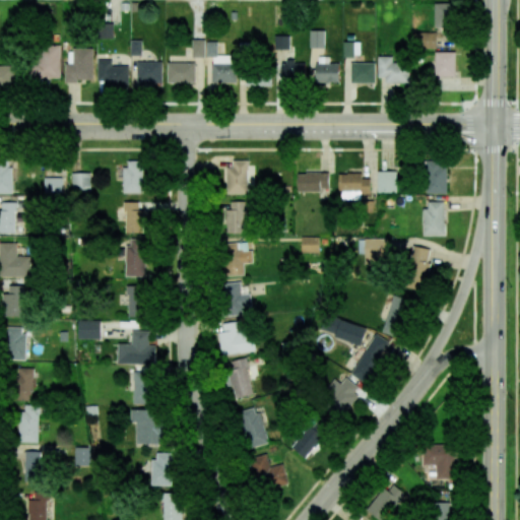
[(434,27),(452,27),(453,3),(435,3),(434,27)]
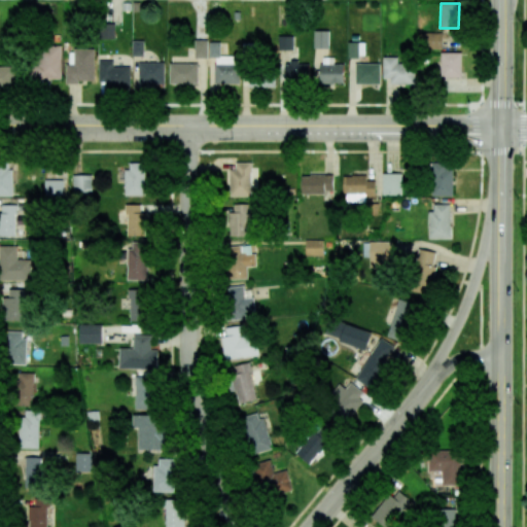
[(101,38),(114,39),(114,24),(101,24),(101,38)]
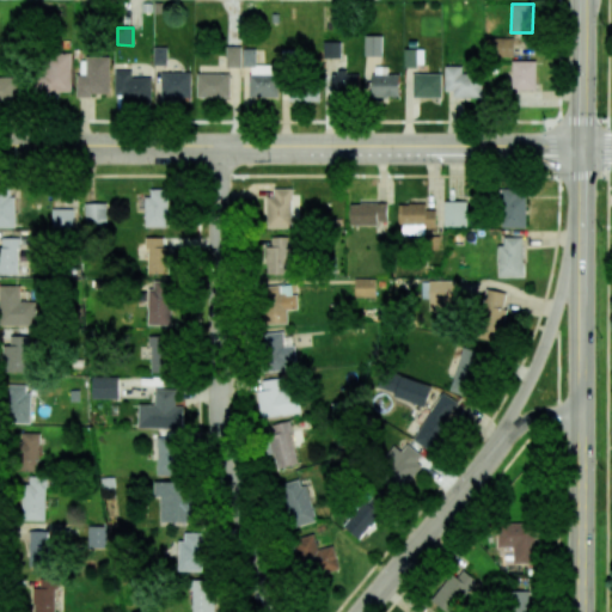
[(363,56),(381,56),(381,36),(363,36),(363,56)]
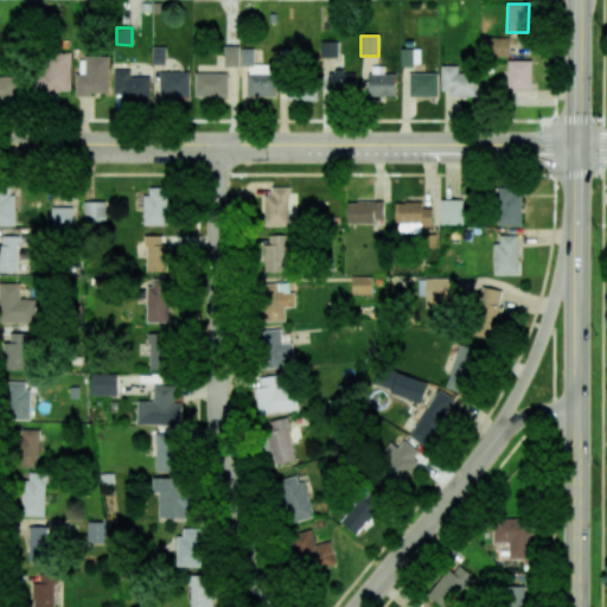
[(509,59),(509,38),(491,38),(490,58),(509,59)]
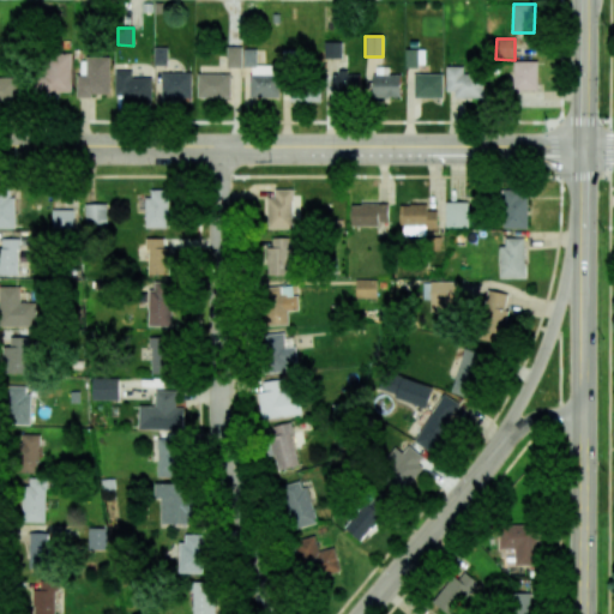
[(341,59),(341,42),(325,42),(325,59),(341,59)]
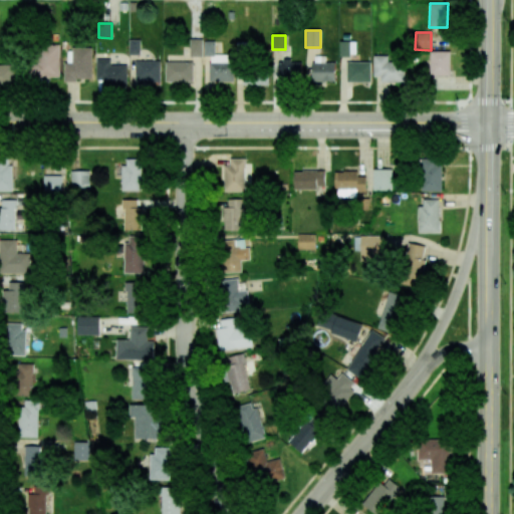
[(203,39),(190,39),(190,56),(202,56),(203,39)]
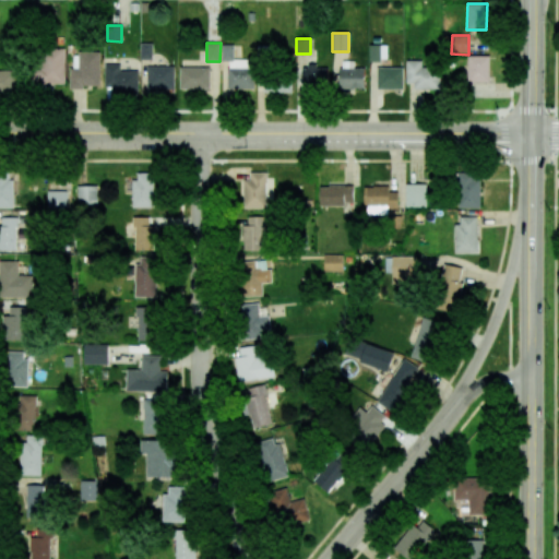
[(140,59),(152,59),(153,44),(141,44),(140,59)]
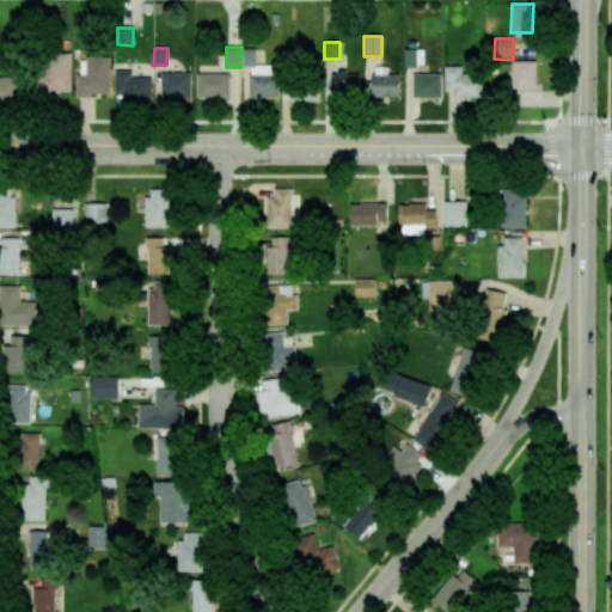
[(243,71),(274,72),(274,66),(257,65),(257,49),(244,49),(243,71)]
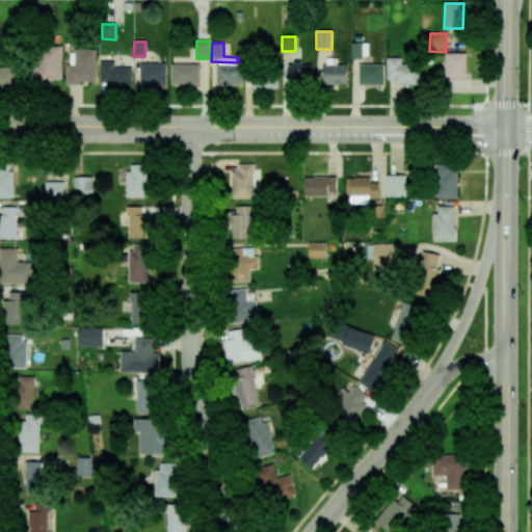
[(368,43),(351,43),(351,57),(368,57),(368,43)]
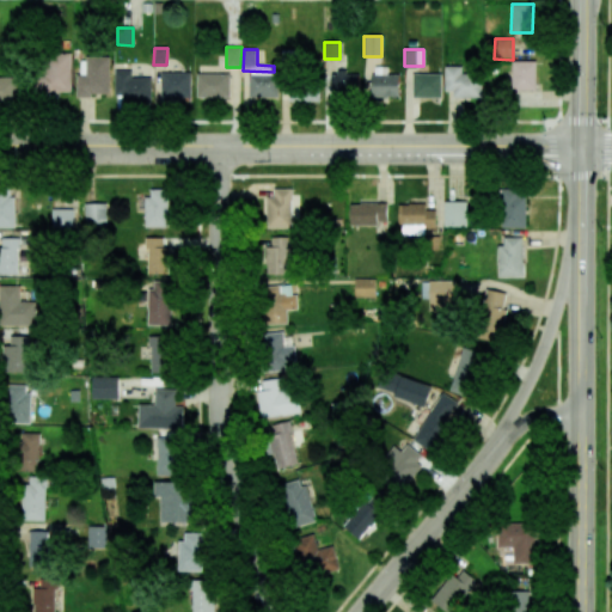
[(71,54),(40,53),(38,91),(71,91),(71,54)]
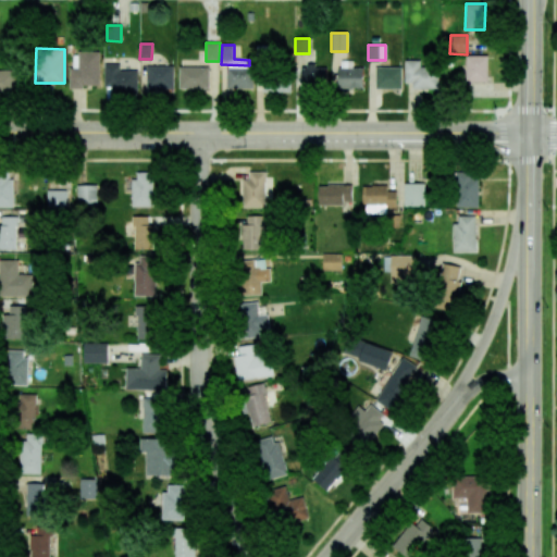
[(70,67),(69,86),(99,87),(100,51),(78,51),(77,67),(70,67)]
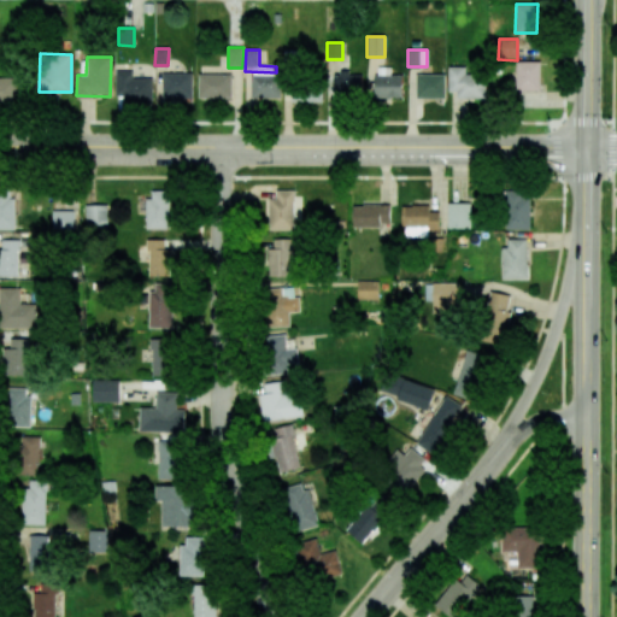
[(516,90),(540,90),(540,62),(516,62),(516,90)]
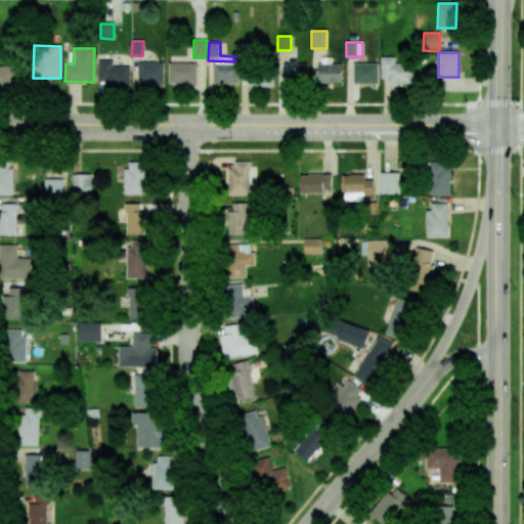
[(411,84),(411,63),(394,63),(394,56),(381,57),(381,78),(388,78),(388,84),(411,84)]
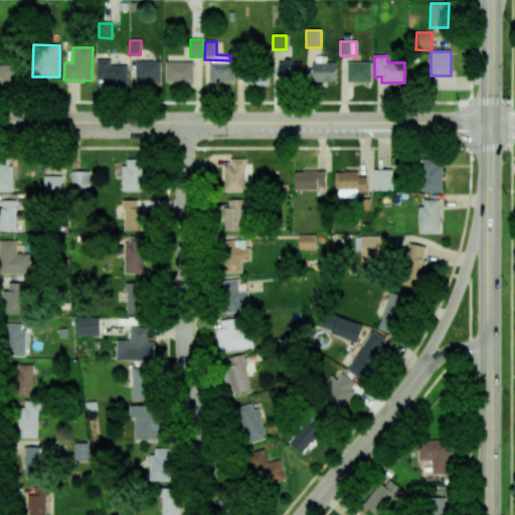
[(336,62),(326,62),(326,56),(314,56),(313,80),(336,81),(336,62)]
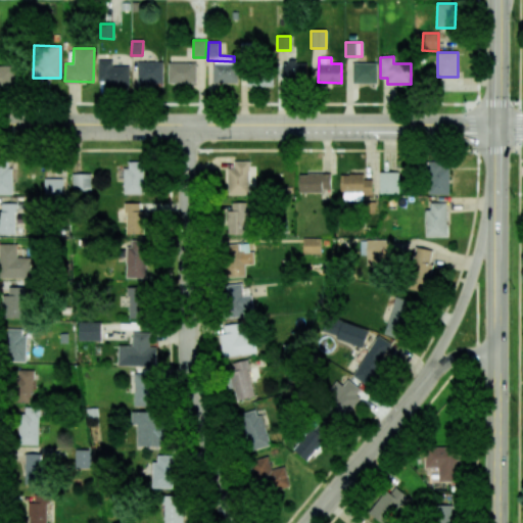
[(129,85),(129,66),(112,66),(112,60),(97,60),(98,85),(129,85)]
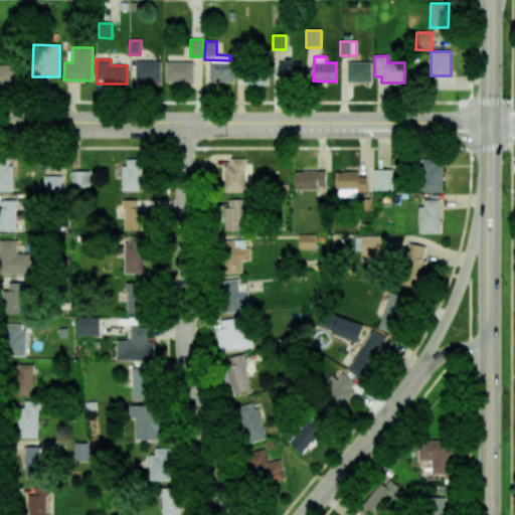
[(135,81),(161,81),(161,61),(136,60),(135,81)]
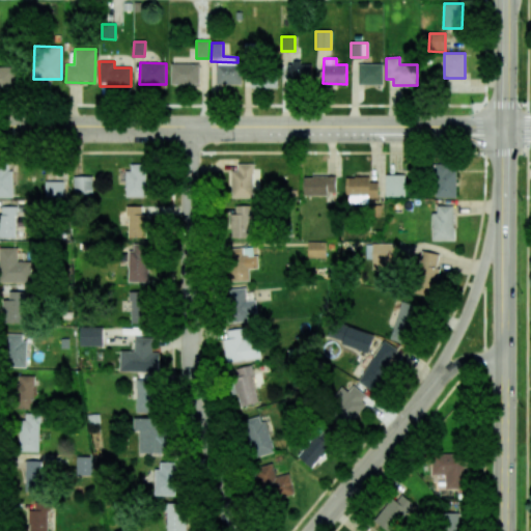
[(311,63),(288,62),(287,83),(310,84),(311,63)]
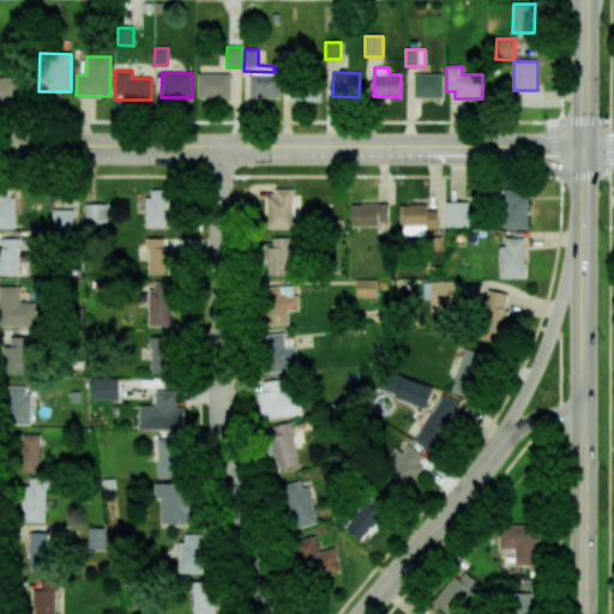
[(198,97),(230,97),(230,73),(198,73),(198,97)]
